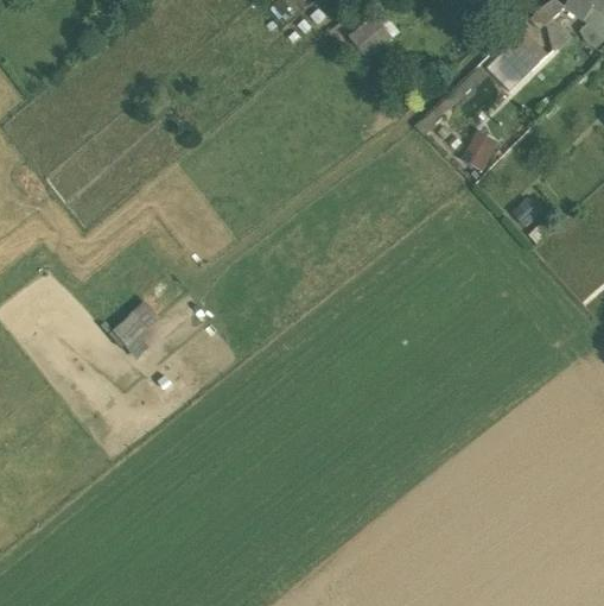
[(554,0),(536,11),(544,24),(567,10),(560,0),(554,0)]
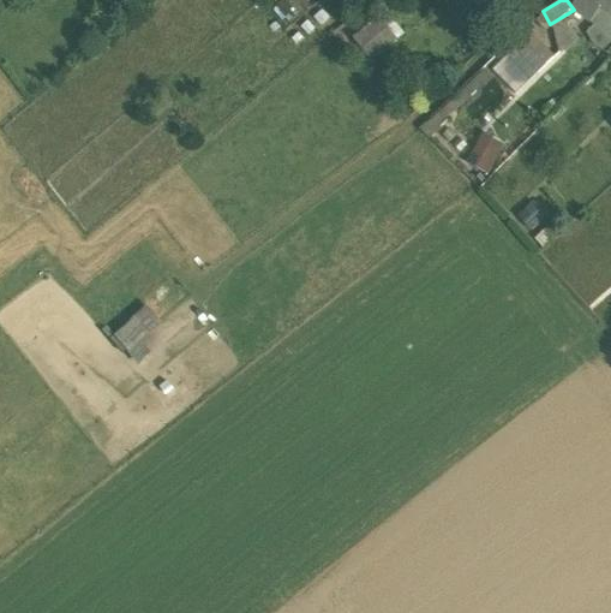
[(598,0),(610,10),(610,0),(598,0)]
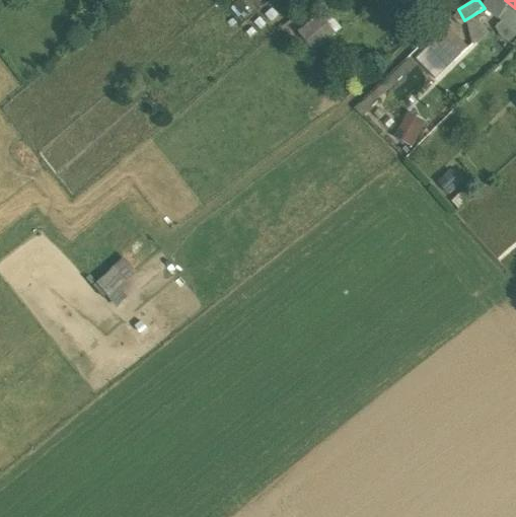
[(333,37),(318,19),(323,15),(322,14),(301,31),(316,51),(339,33),(338,32),(333,37)]
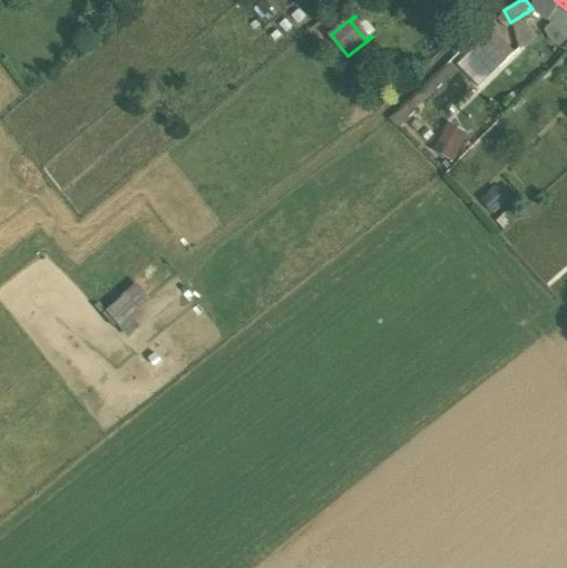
[(491,26),(457,64),(480,85),(515,47),(491,26)]
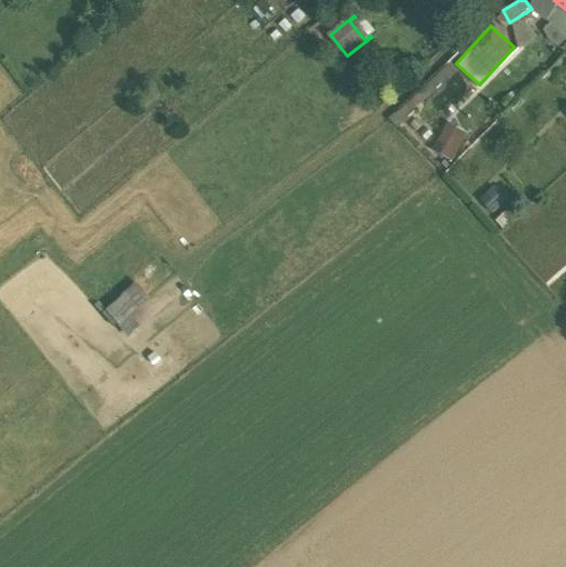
[(453,159),(467,130),(445,119),(430,148),(453,159)]
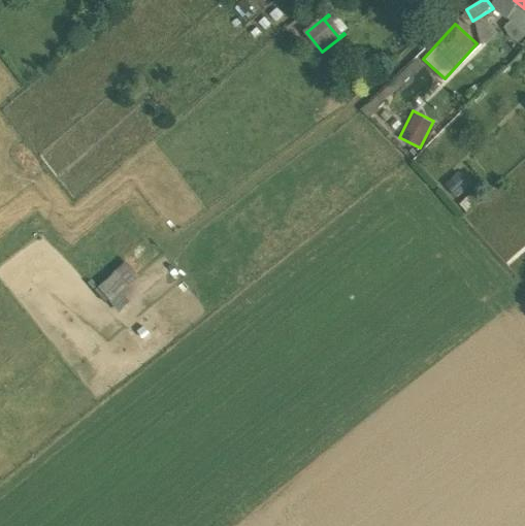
[(454,194),(469,185),(461,171),(446,182),(454,194)]
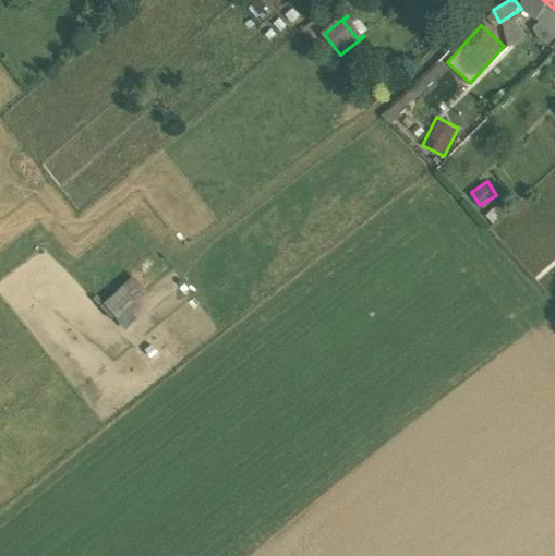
[(142,276),(104,301),(112,314),(151,289),(142,276)]
